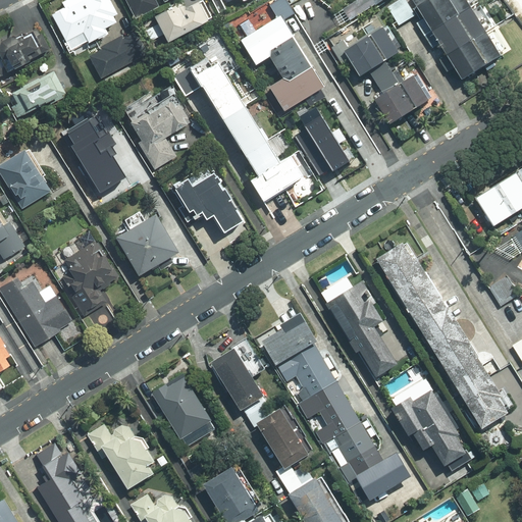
[(89,0),(74,0),(49,13),(63,42),(101,23),(89,0)]
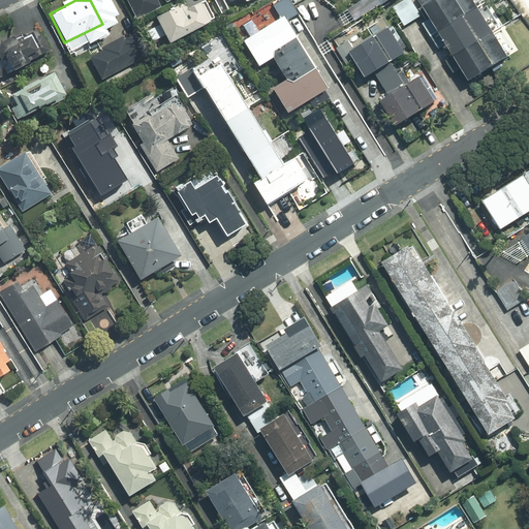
[(123,0),(133,21),(177,0),(123,0)]
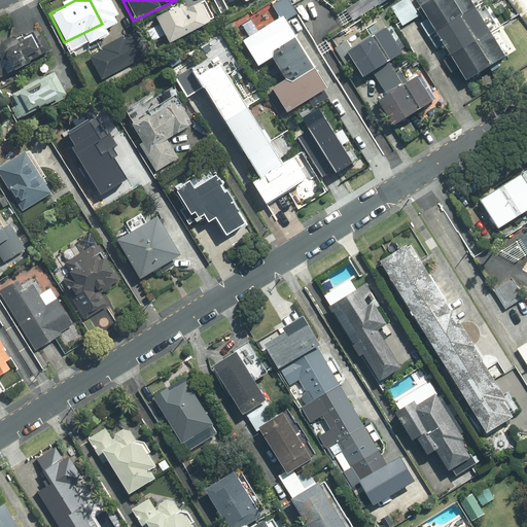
[(204,0),(191,0),(154,19),(167,42),(214,19),(204,0)]
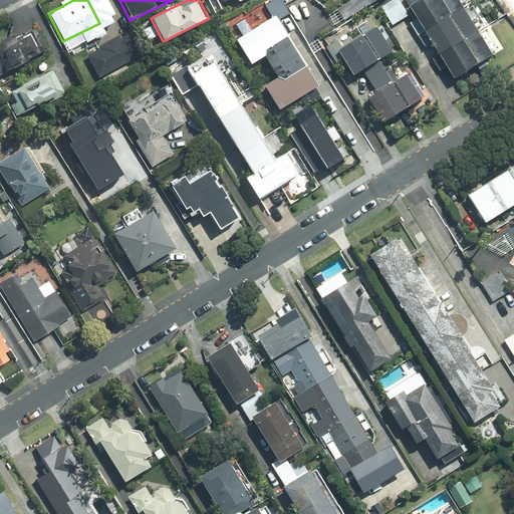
[(409,18),(398,0),(391,0),(379,7),(392,28),(409,18)]
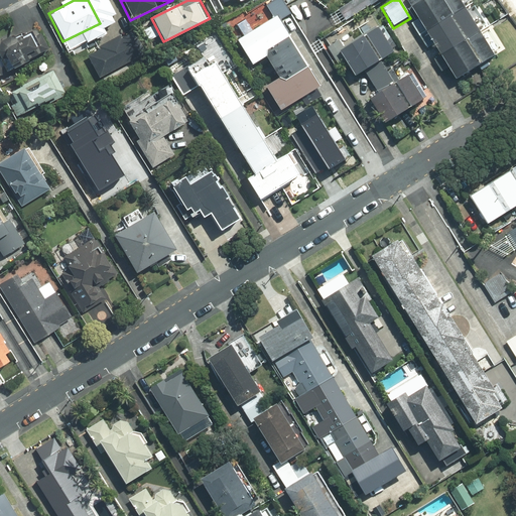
[(503,50),(472,0),(413,0),(409,3),(456,79),(503,50)]
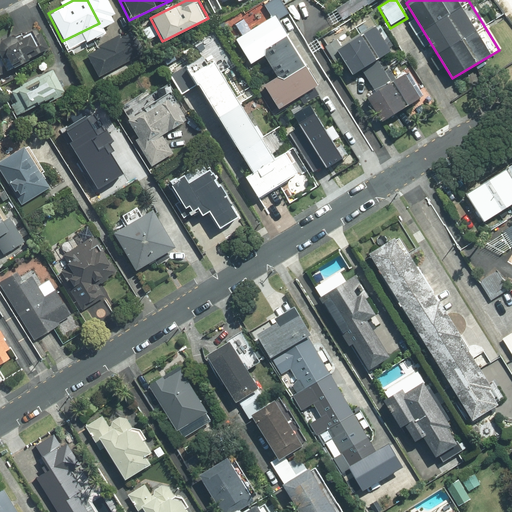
[(274,10),(223,40),(240,68),(260,56),(274,79),(257,89),(277,121),(324,93),(274,10)]
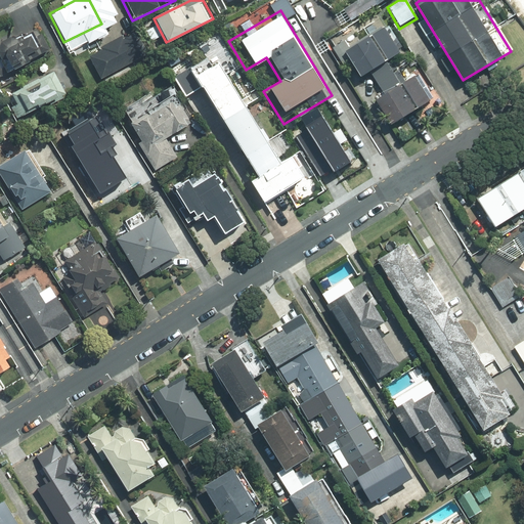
[(405,55),(386,23),(340,49),(356,78),(372,70),(387,96),(377,101),(390,124),(431,101),(416,75),(401,83),(390,63),(405,55)]
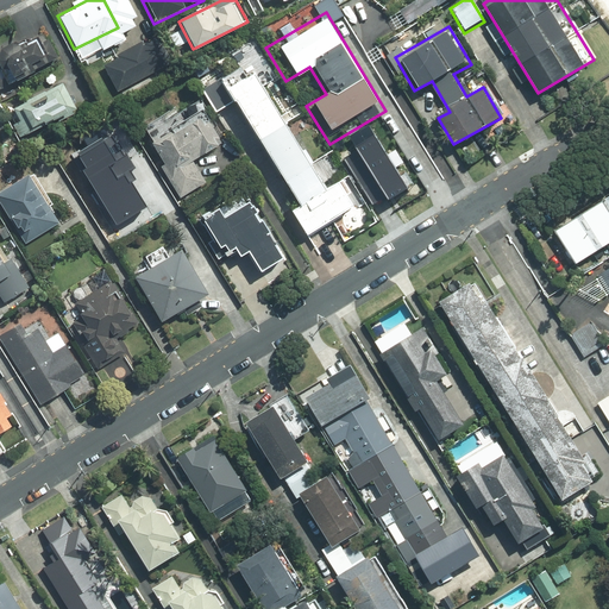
[(0,86),(56,60),(42,31),(16,44),(5,42),(0,44),(0,86)]
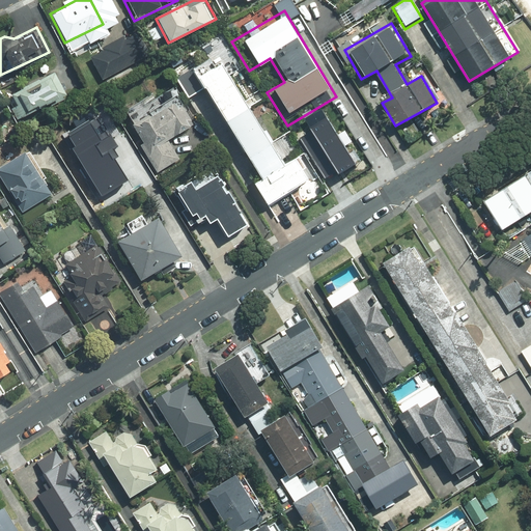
[(127,29),(85,52),(100,79),(142,55),(127,29)]
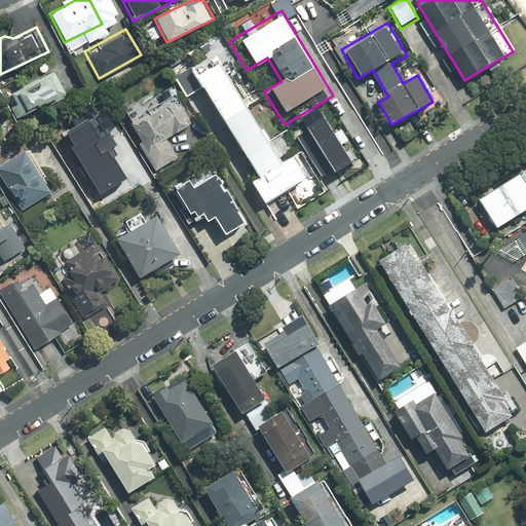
[(209,49),(167,75),(185,102),(200,91),(257,178),(250,183),(263,203),(308,175),(294,153),(283,160),(209,49)]
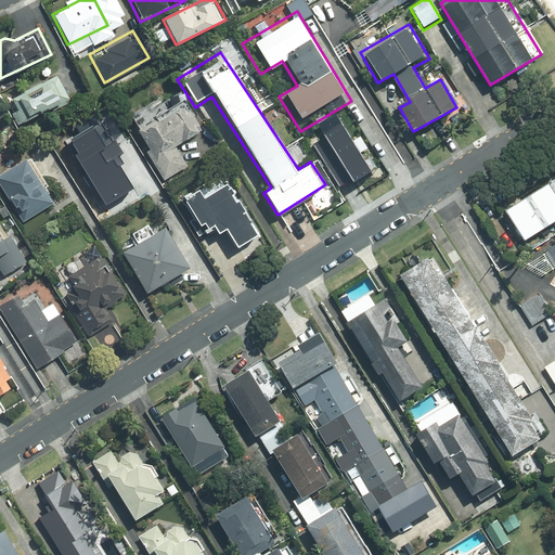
[(54,77),(3,101),(14,125),(65,100),(54,77)]
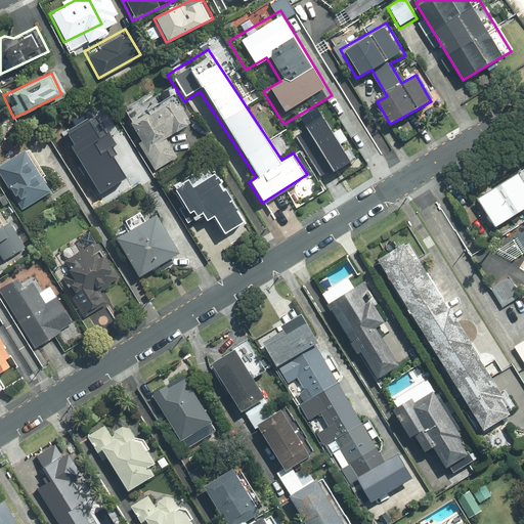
[(168,90),(122,118),(154,170),(174,158),(163,139),(188,124),(168,90)]
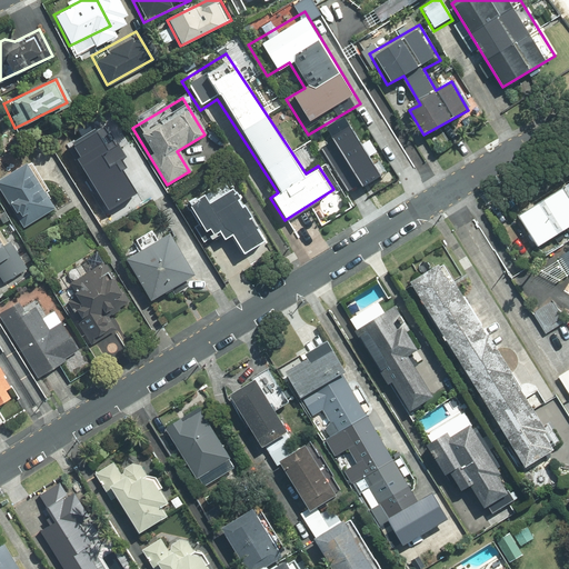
[(351,127),(330,141),(352,176),(375,162),(351,127)]
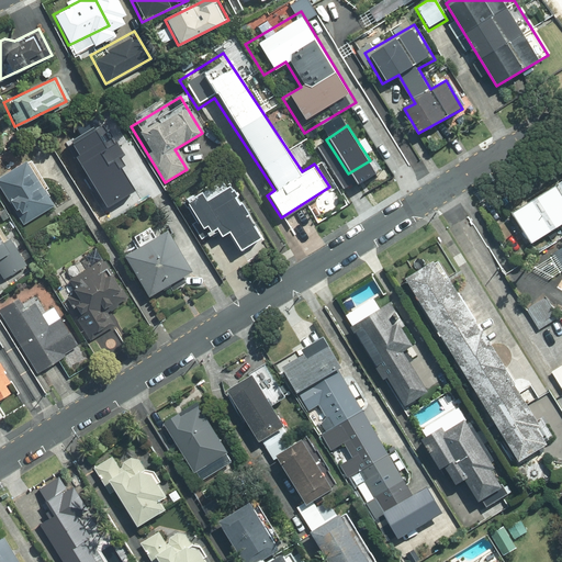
[(88,142),(66,156),(99,210),(112,202),(123,218),(146,204),(119,159),(104,168),(88,142)]
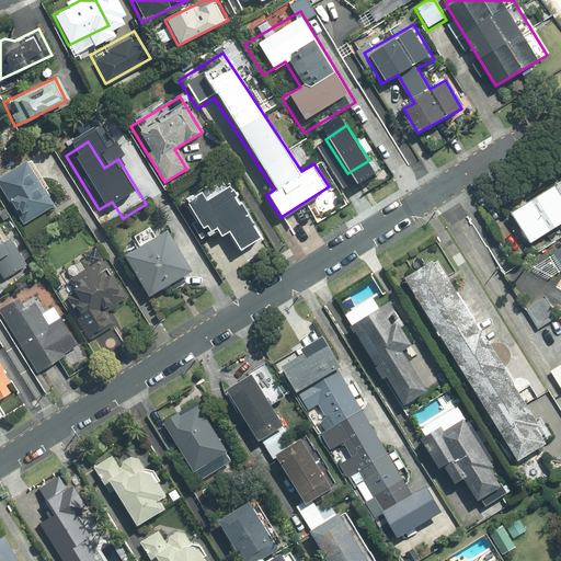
[(22,159),(0,172),(0,190),(23,226),(53,207),(22,159)]
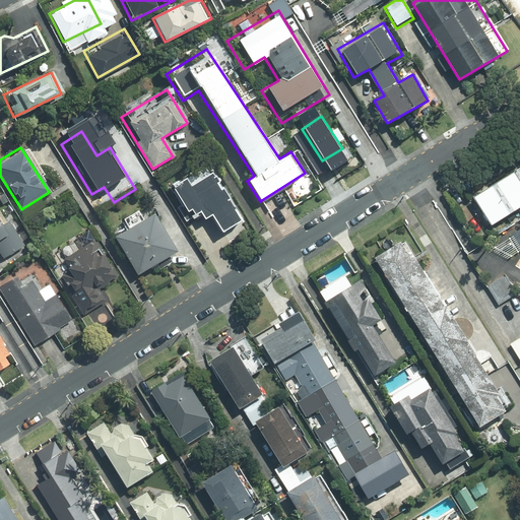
[(207,161),(164,186),(185,223),(207,210),(220,233),(241,220),(207,161)]
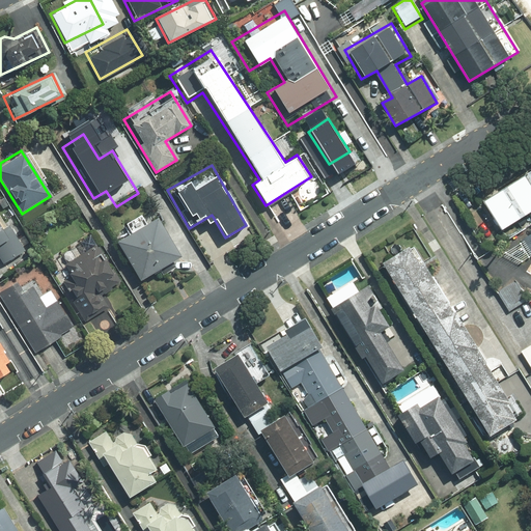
[(530,212),(530,171),(481,200),(499,230),(530,212)]
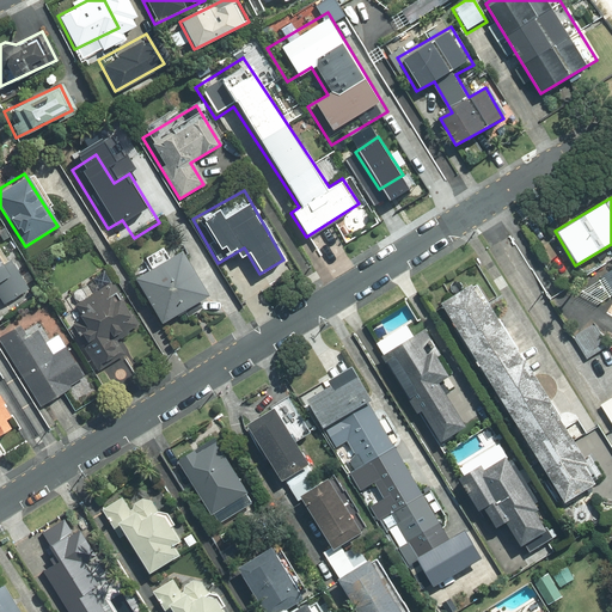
[(0,237),(0,299),(5,303),(29,289),(0,237)]
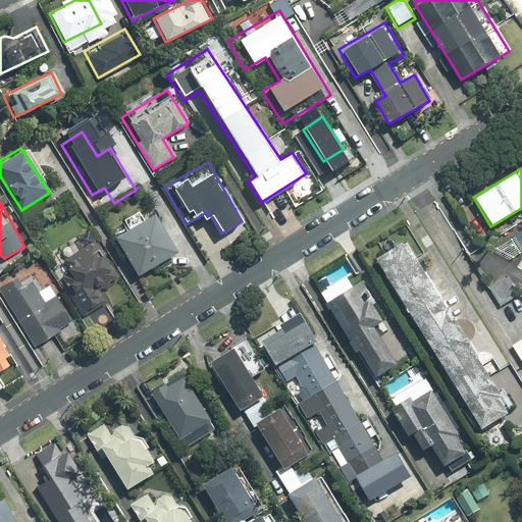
[(154,213),(110,239),(136,280),(179,254),(154,213)]
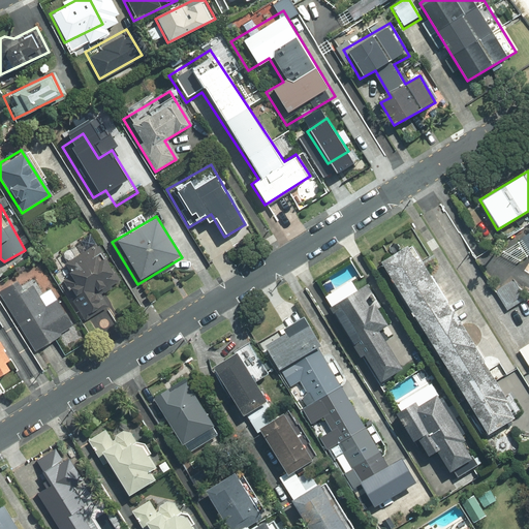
[(528,231),(519,239),(528,256),(528,231)]
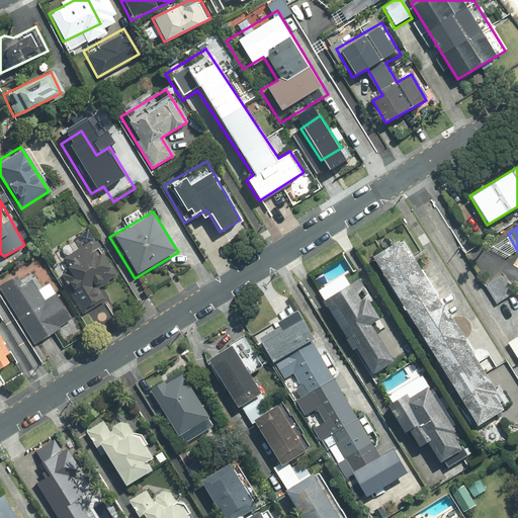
[(115,272),(93,238),(62,259),(71,273),(60,280),(83,315),(104,300),(95,285),(115,272)]
